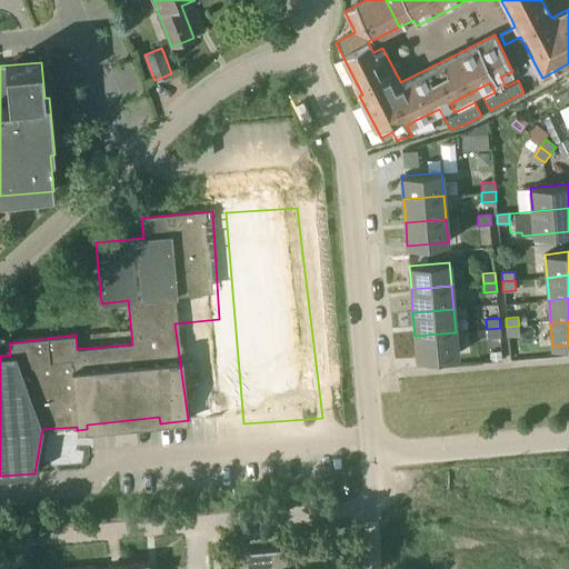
[(519,326),(506,327),(507,337),(519,336),(519,326)]
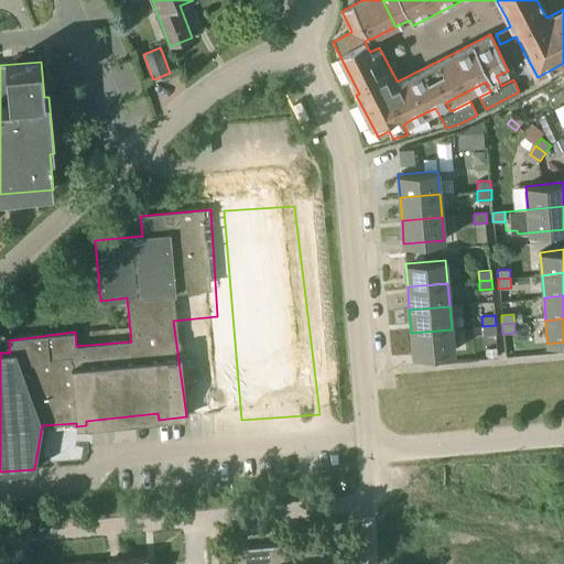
[(496,325),(483,326),(484,335),(497,334),(496,325)]
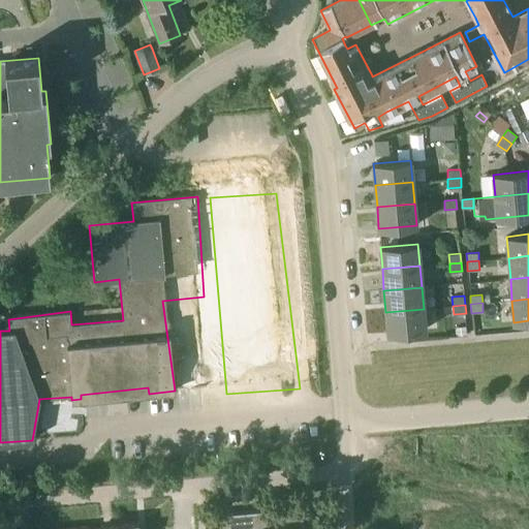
[(424,309),(385,312),(387,333),(425,330),(424,309)]
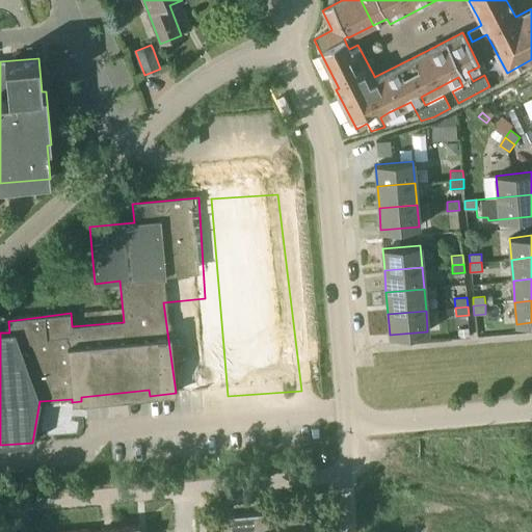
[(219,517),(220,531),(304,531),(303,510),(219,517)]
